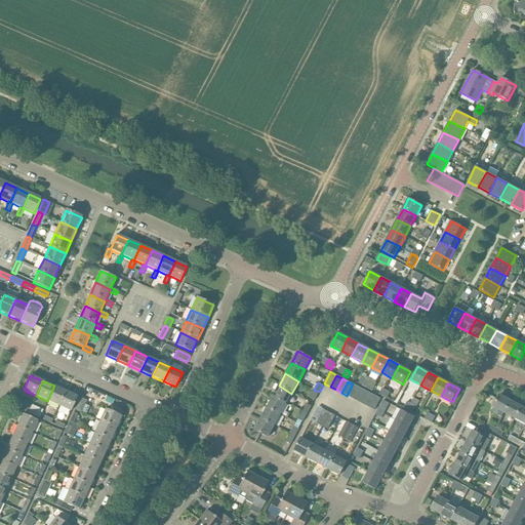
[(353,384),(347,396),(353,399),(359,387),(353,384)]
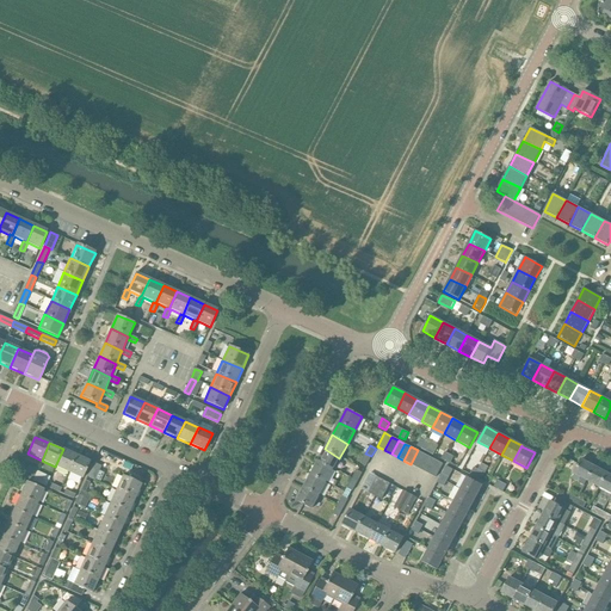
[(63,449),(55,467),(68,473),(76,455),(63,449)]
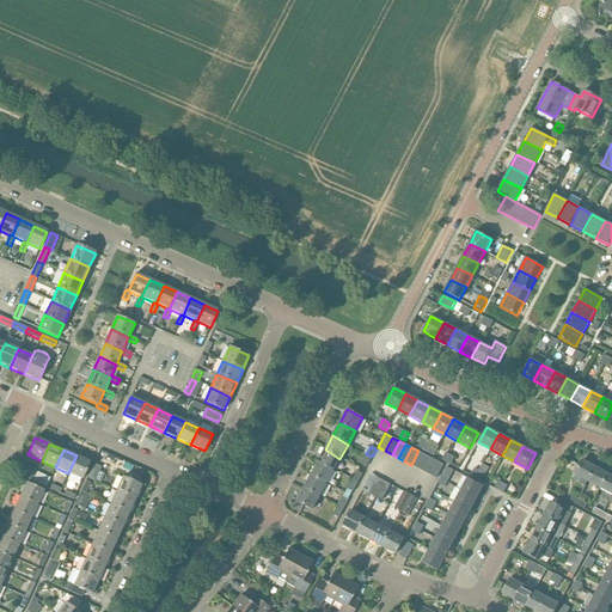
[(334,471),(340,459),(325,450),(318,464),(334,471)]
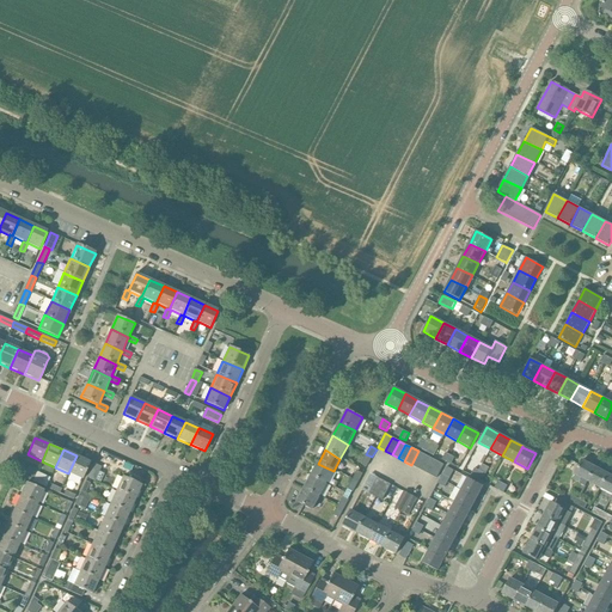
[(418,451),(411,465),(417,467),(424,454),(418,451)]
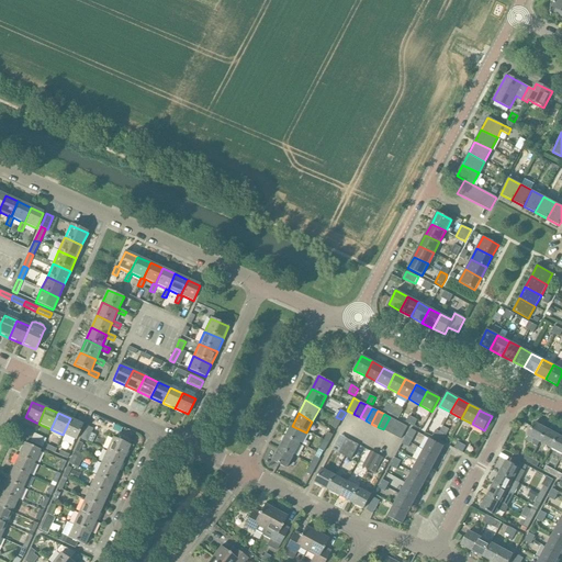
[(337,429),(341,419),(336,417),(332,426),(337,429)]
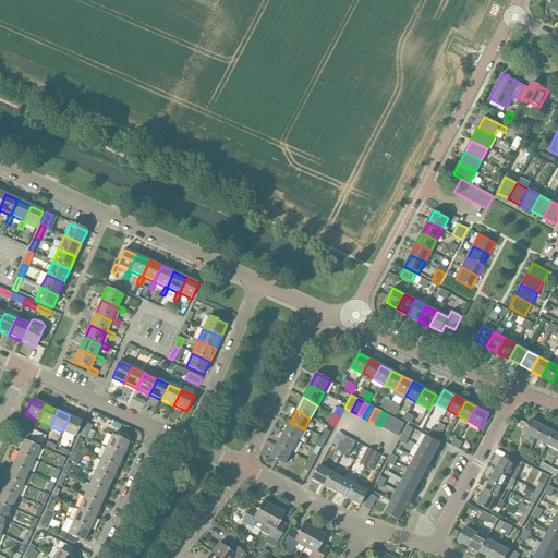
[(387,414),(380,426),(386,429),(392,417),(387,414)]
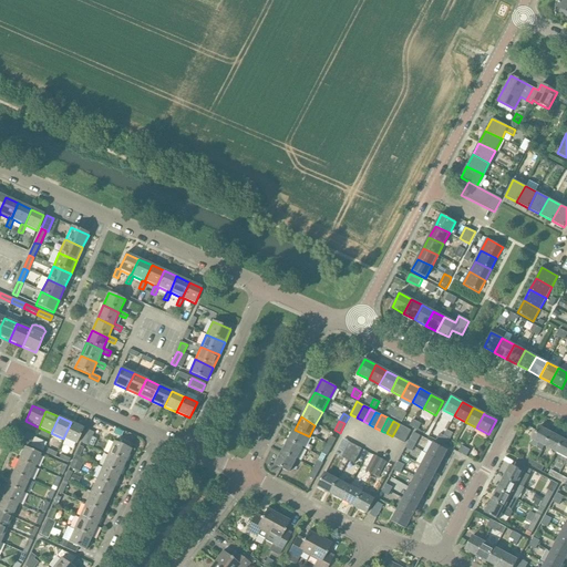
[(71,422),(63,439),(64,439),(76,444),(78,442),(84,429),(83,429),(72,423),(71,422)]
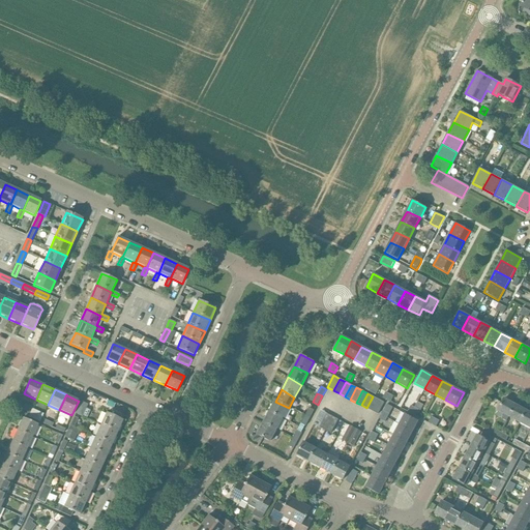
[(373,396),(366,408),(372,411),(378,400),(373,396)]
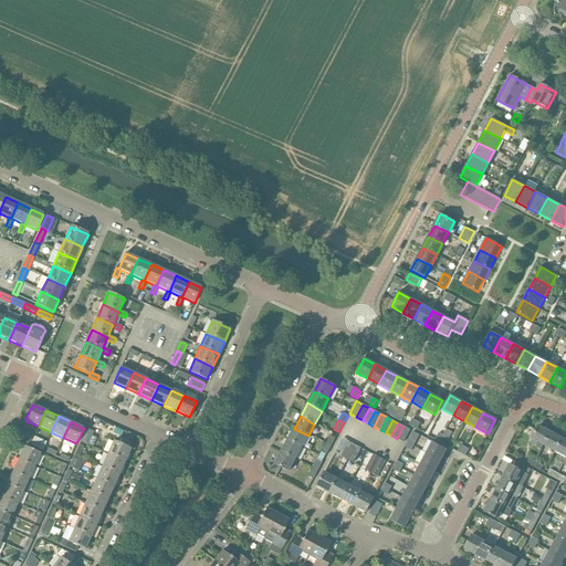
[(543,444),(551,432),(537,426),(531,439),(538,442),(536,447),(542,450),(544,446),(543,444)]
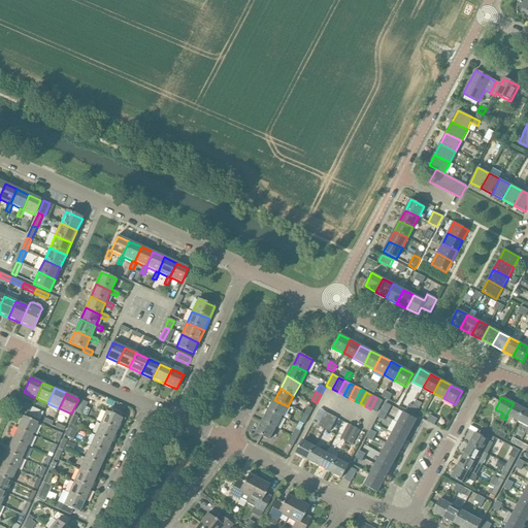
[(376,398),(370,409),(376,413),(383,401),(376,398)]
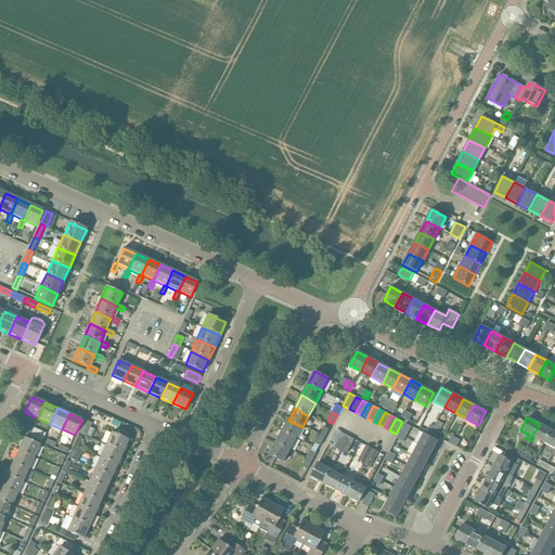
[(87,437),(92,424),(85,421),(79,434),(87,437)]
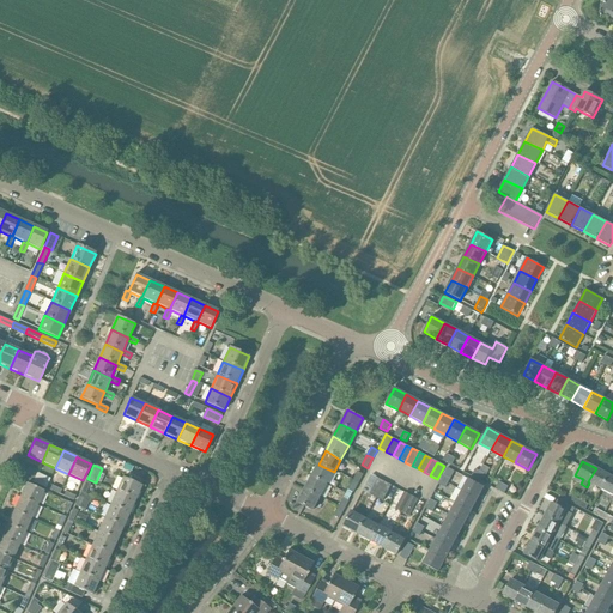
[(319,465),(311,477),(327,485),(334,472),(319,465)]
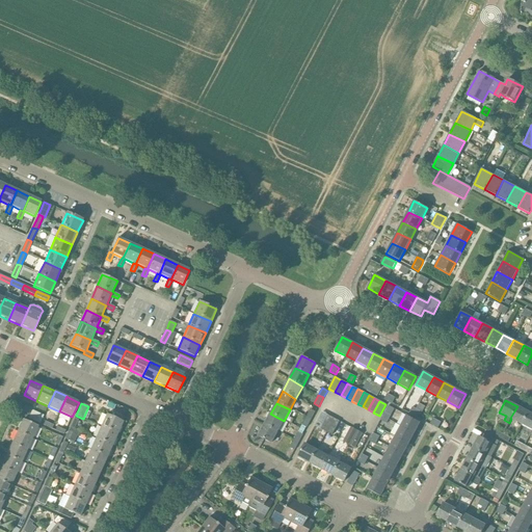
[(522,424),(528,411),(517,406),(510,418),(511,419),(522,424)]
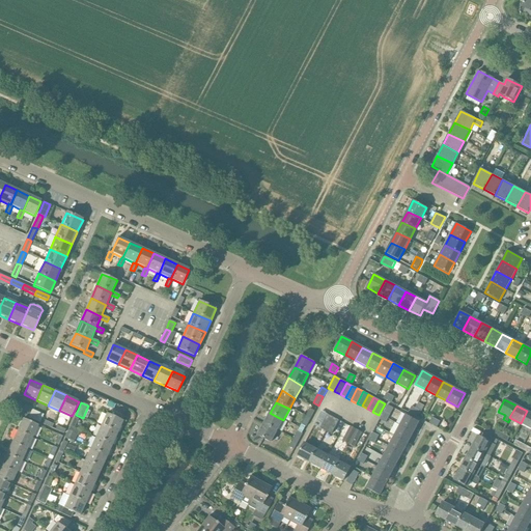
[(306,416),(311,418),(314,412),(310,409),(306,416)]
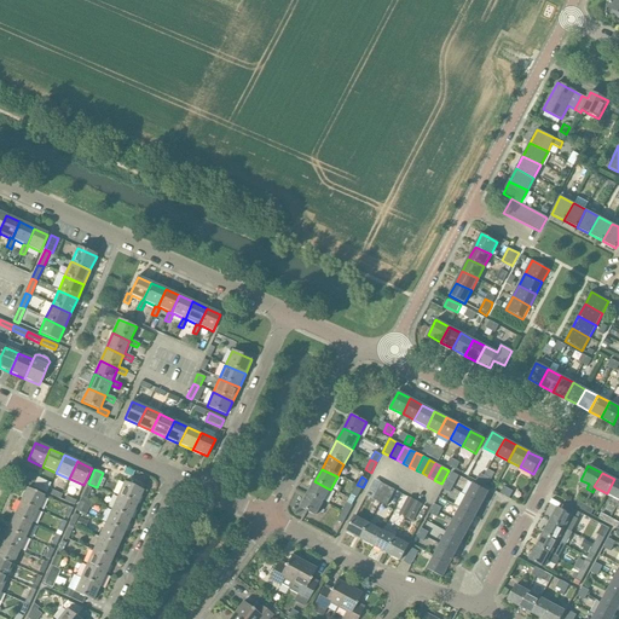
[(618,499),(618,481),(614,479),(607,493),(618,499)]
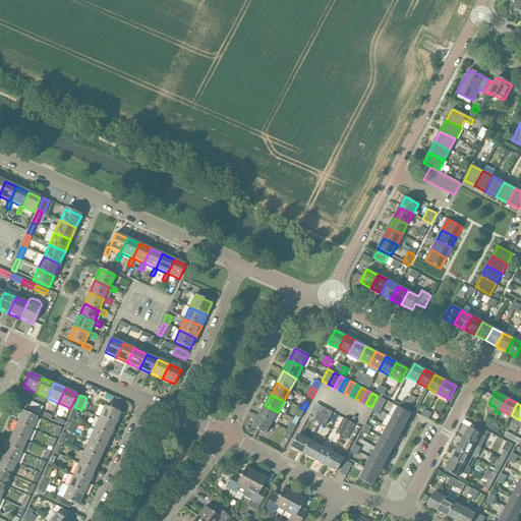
[(265,406),(259,415),(272,422),(278,412),(265,405),(265,406)]
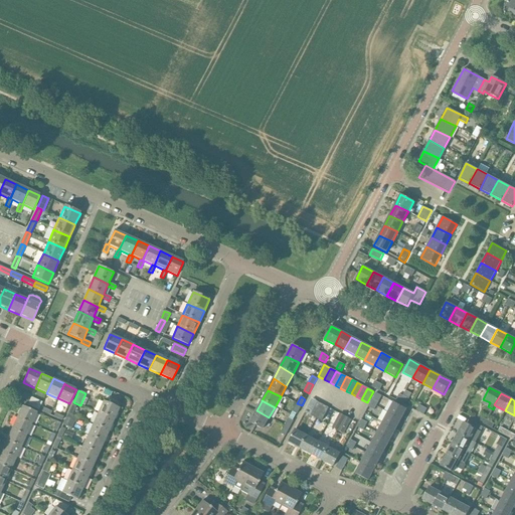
[(98,413),(114,420),(120,408),(104,401),(98,413)]
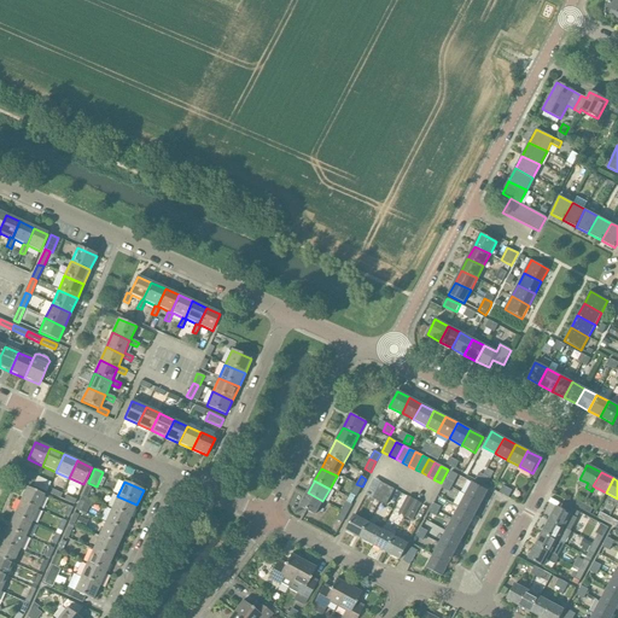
[(379,502),(388,487),(382,483),(373,499),(379,502)]
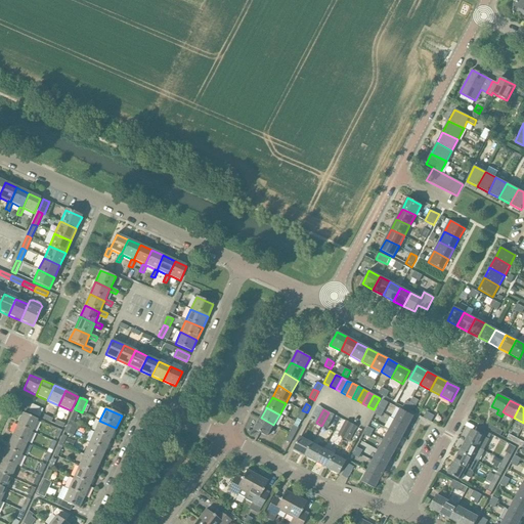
[(395,420),(395,421),(407,428),(408,426),(411,421),(413,417),(400,409),(395,420)]
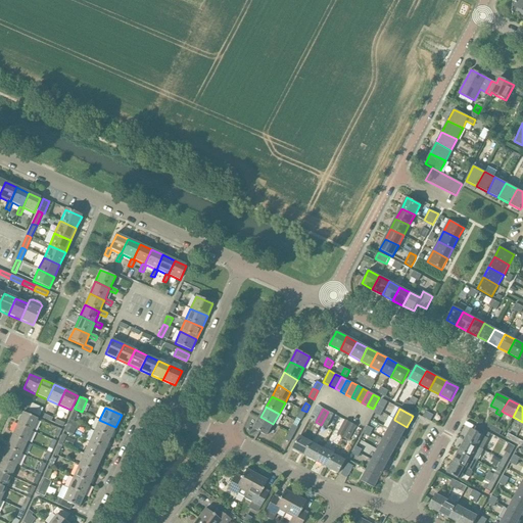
[(301,421),(306,412),(301,410),(297,418),(301,421)]
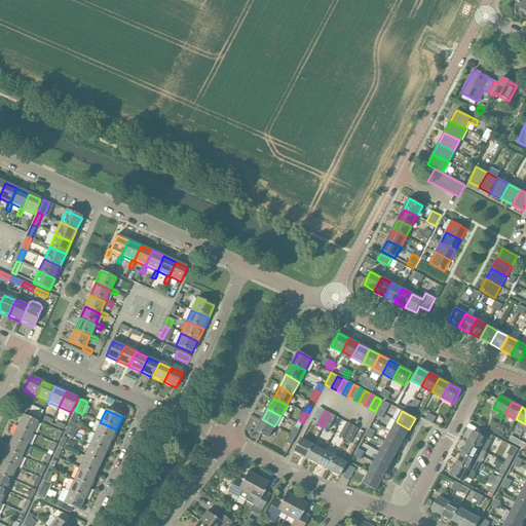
[(330,414),(323,427),(329,430),(336,417),(330,414)]
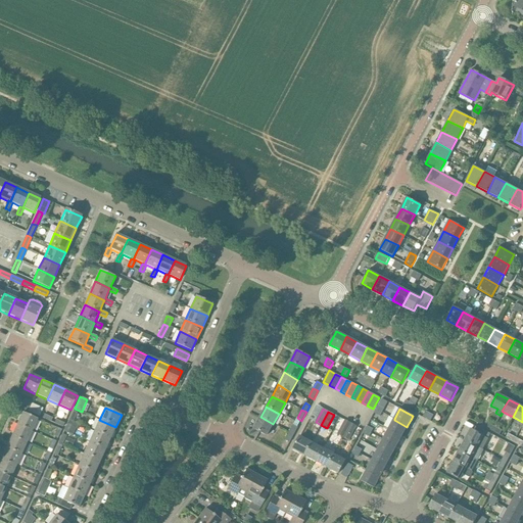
[(22,413),(17,425),(32,431),(37,420),(37,419),(22,413)]
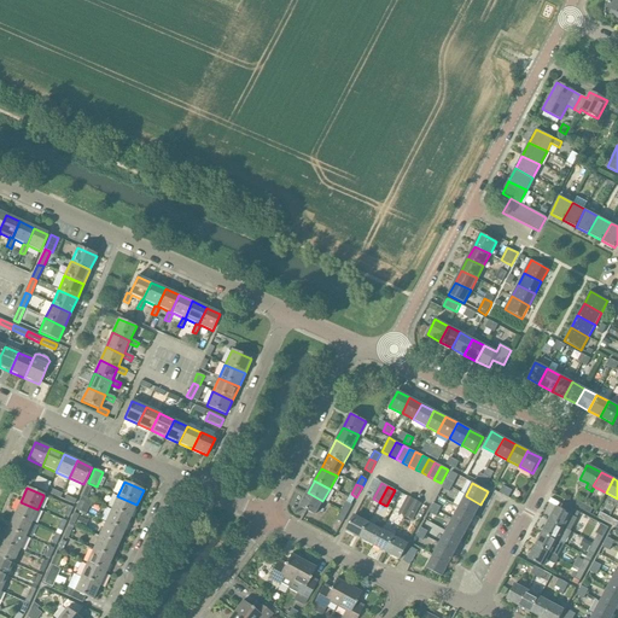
[(307,494),(301,507),(315,514),(322,502),(322,501),(308,493),(307,494)]
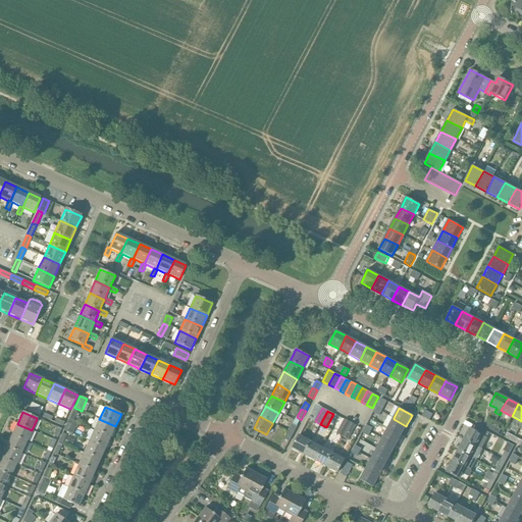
[(67,432),(73,420),(69,419),(64,430),(67,432)]
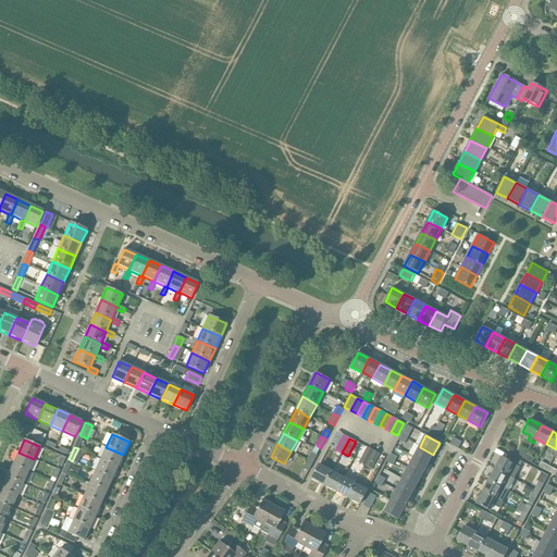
[(118,467),(123,455),(106,447),(100,459),(118,467)]
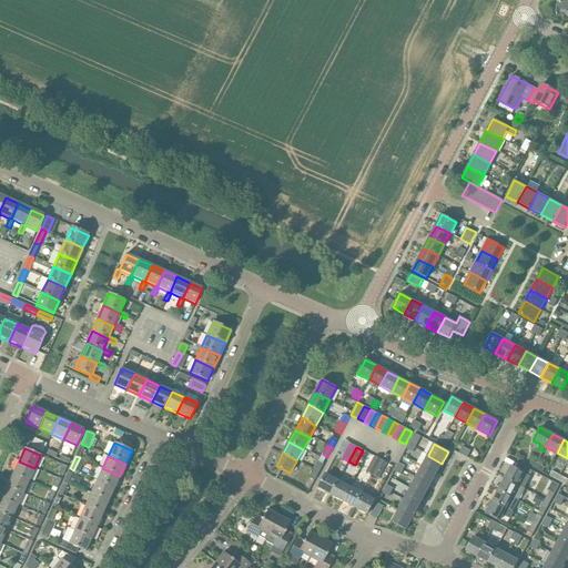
[(373,475),(381,459),(375,456),(366,472),(373,475)]
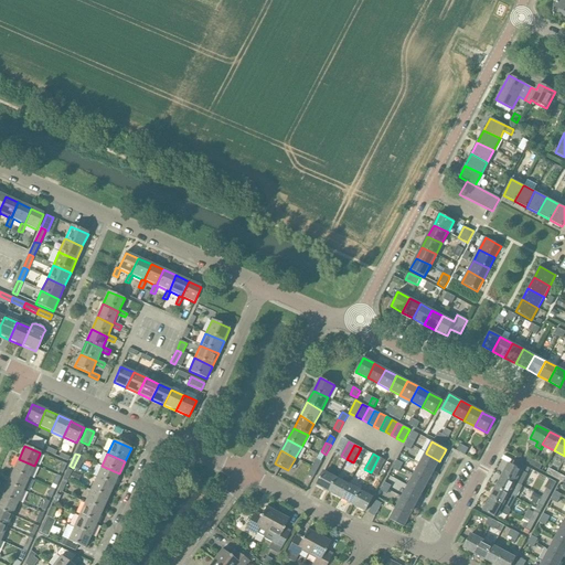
[(426,454),(420,464),(434,471),(435,470),(439,461),(426,454)]
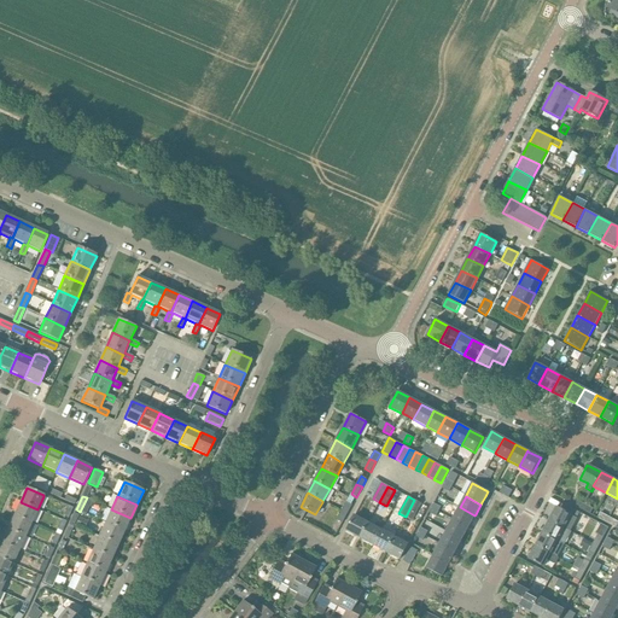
[(581,509),(583,503),(575,499),(572,505),(581,509)]
